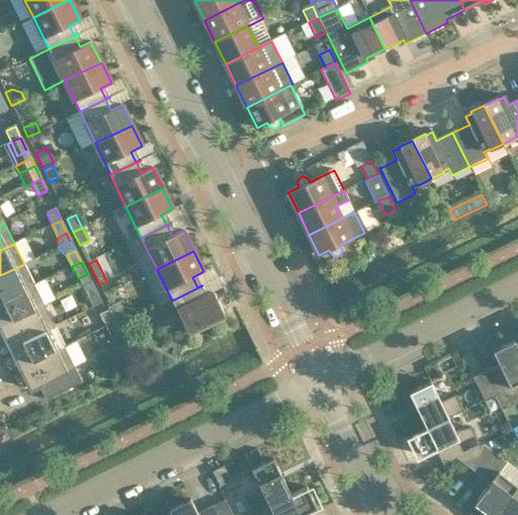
[(0,275),(0,302),(34,285),(24,264),(0,275)]
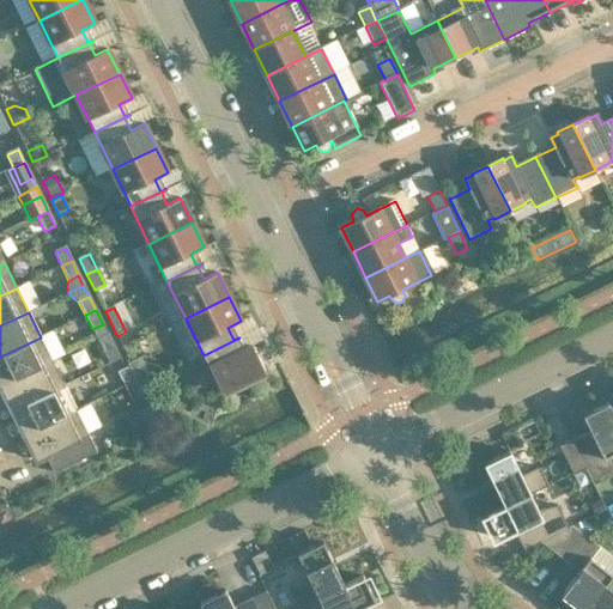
[(109,335),(103,324),(92,329),(97,340),(109,335)]
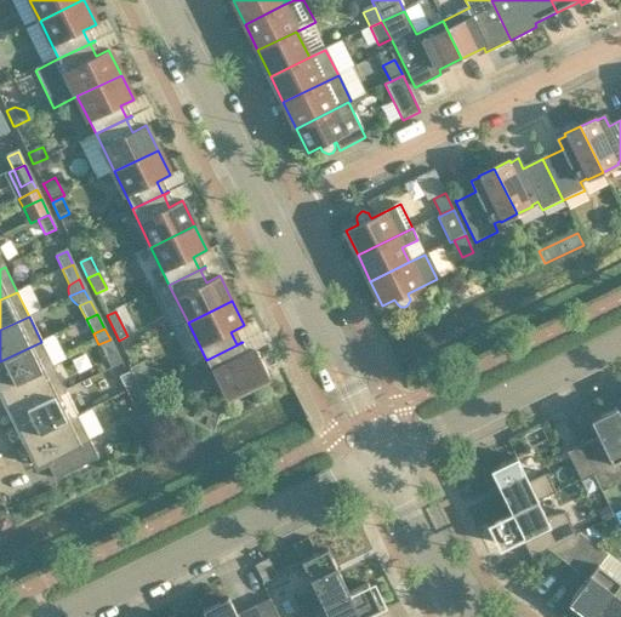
[(41,342),(53,366),(66,360),(53,336),(41,342)]
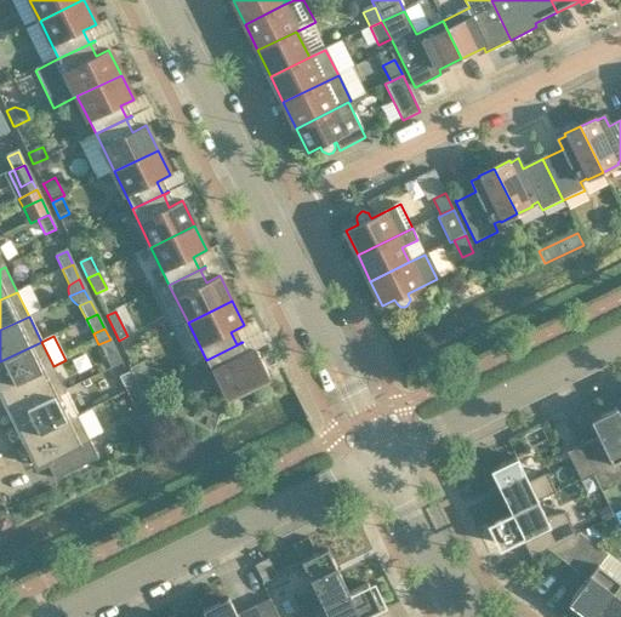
[(110,340),(98,344),(100,346),(110,369),(123,364),(110,340)]
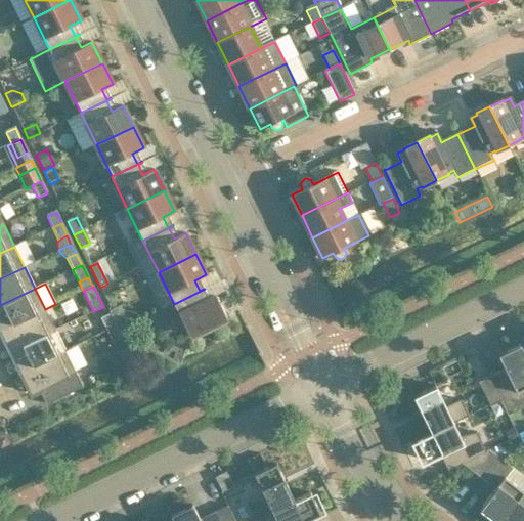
[(0,305),(0,330),(0,331),(45,309),(35,289),(0,305)]
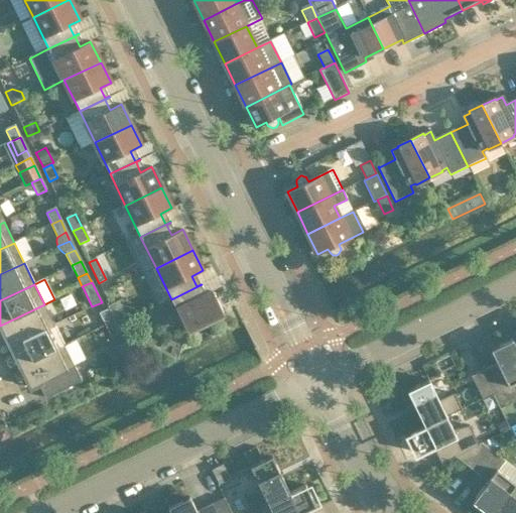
[(171,299),(160,304),(166,316),(176,319),(180,317),(186,332),(224,313),(213,292),(202,297),(197,287),(202,285),(202,284),(171,299)]
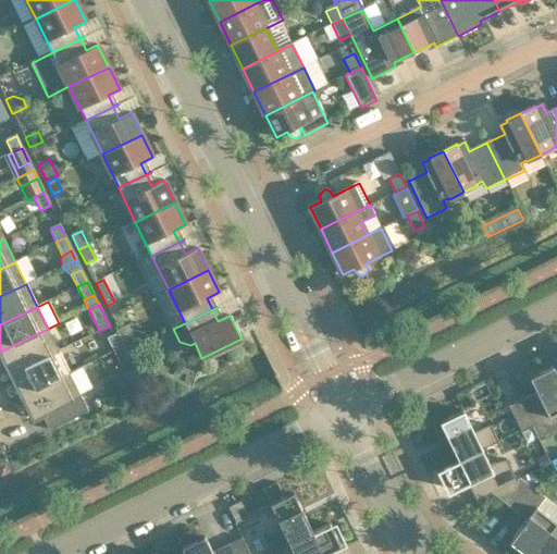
[(127,325),(116,332),(118,334),(124,347),(125,352),(137,345),(127,325)]
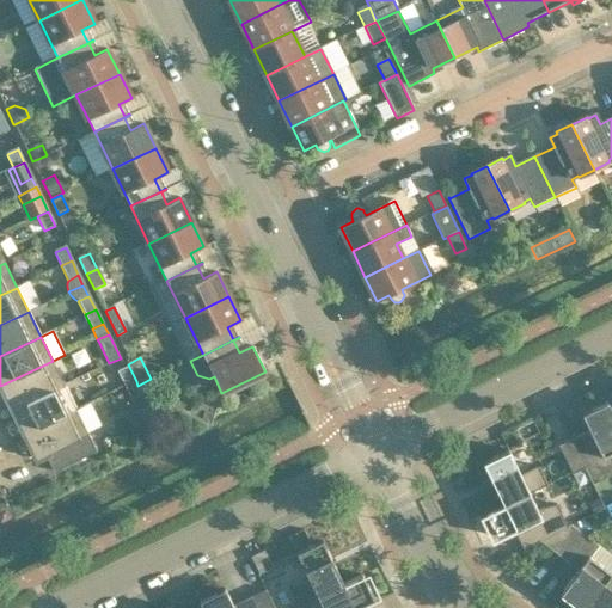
[(0,386),(12,411),(65,386),(53,361),(0,386)]
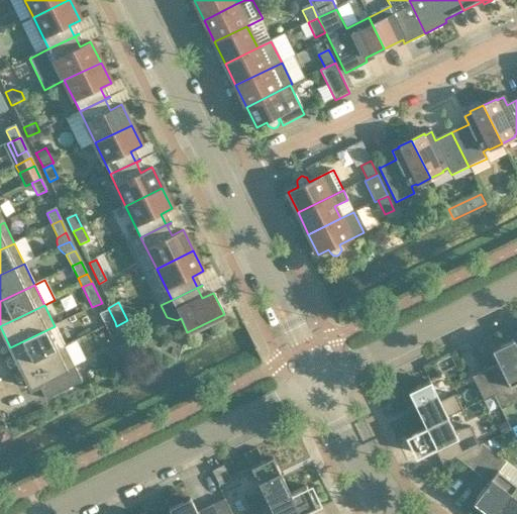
[(100,315),(105,326),(115,322),(109,310),(100,315)]
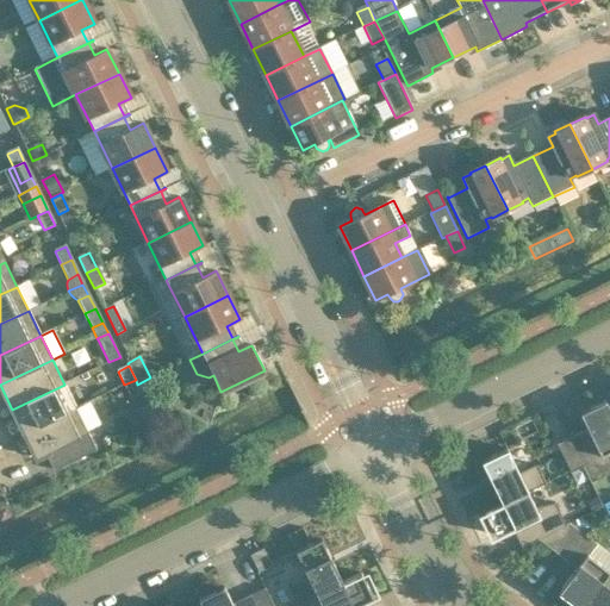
[(136,380),(124,385),(131,399),(142,394),(137,385),(136,380)]
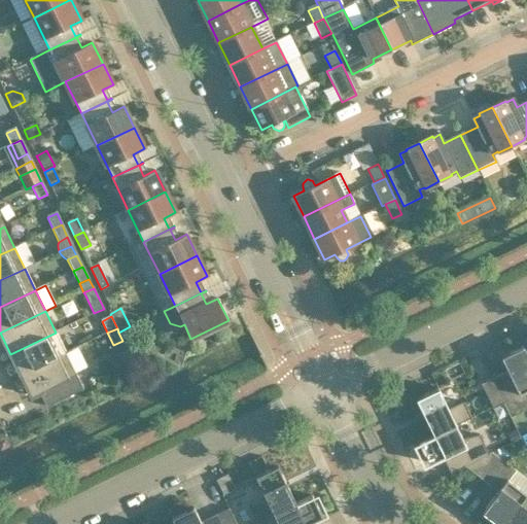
[(10,354),(21,375),(66,353),(56,333),(10,354)]
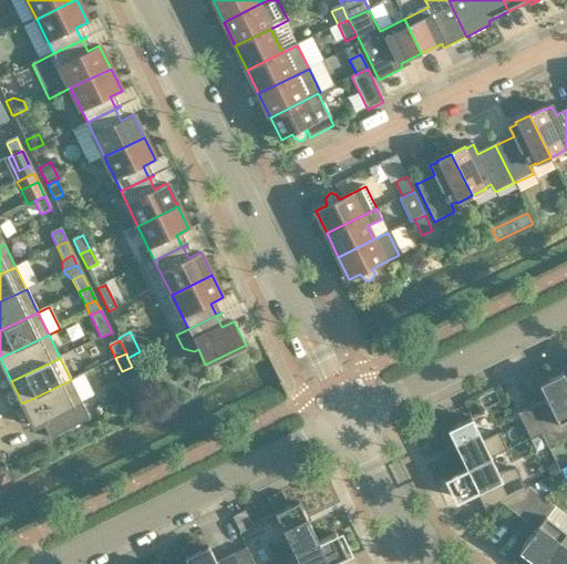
[(83,375),(71,380),(81,401),(93,396),(83,375)]
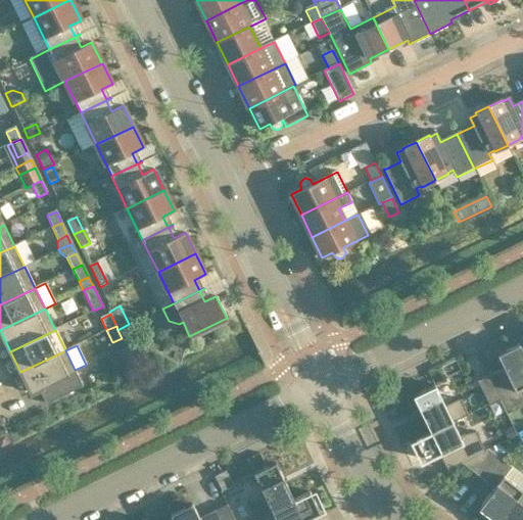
[(504,369),(489,376),(501,400),(500,400),(507,415),(522,407),(522,353),(519,345),(497,356),(504,369)]
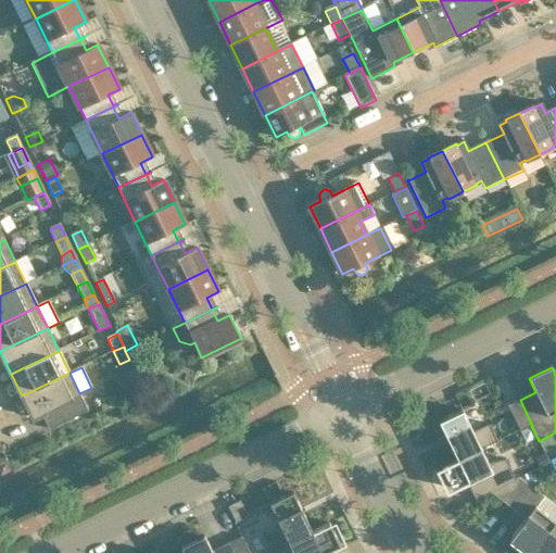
[(126,376),(136,397),(144,392),(135,372),(126,376)]
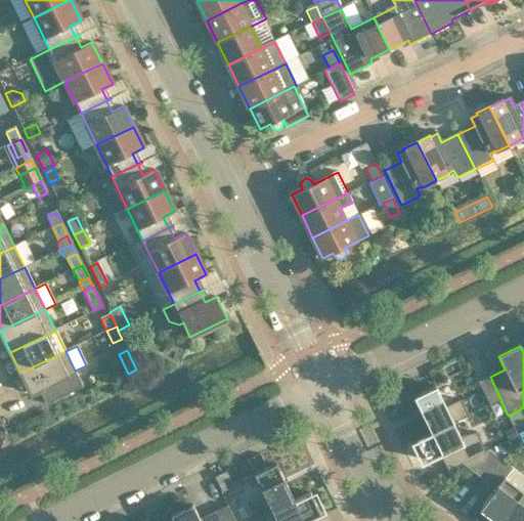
[(66,351),(20,373),(32,395),(39,391),(46,405),(83,388),(75,371),(66,351)]
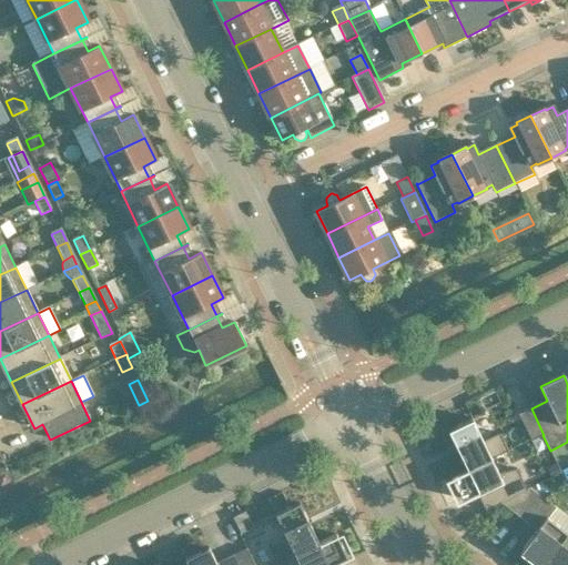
[(531,409),(518,415),(528,435),(531,441),(536,440),(543,435),(544,435),(531,409)]
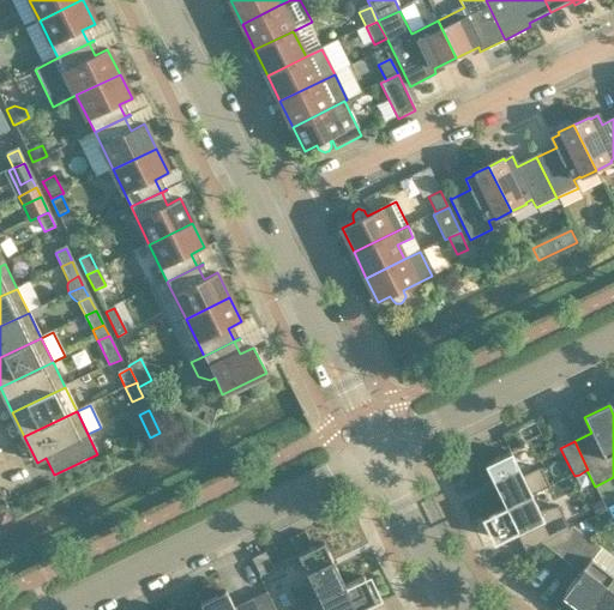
[(511,453),(485,465),(498,491),(505,507),(506,508),(531,496),(549,487),(540,469),(523,477),(511,453)]
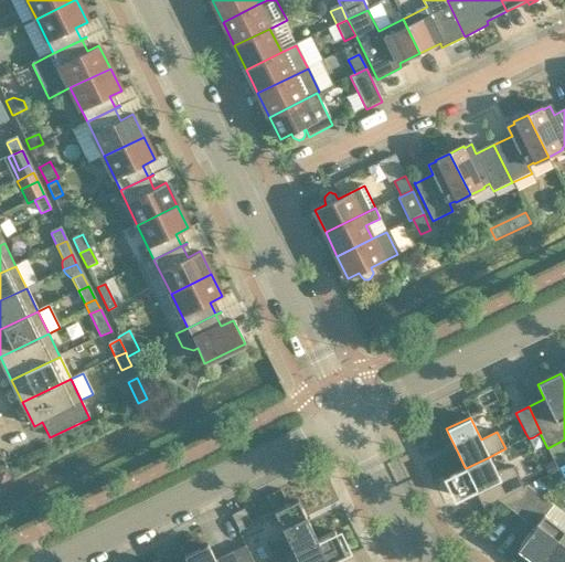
[(475,491),(483,509),(499,501),(524,488),(514,467),(497,473),(489,457),(466,468),(449,476),(460,499),(475,491)]
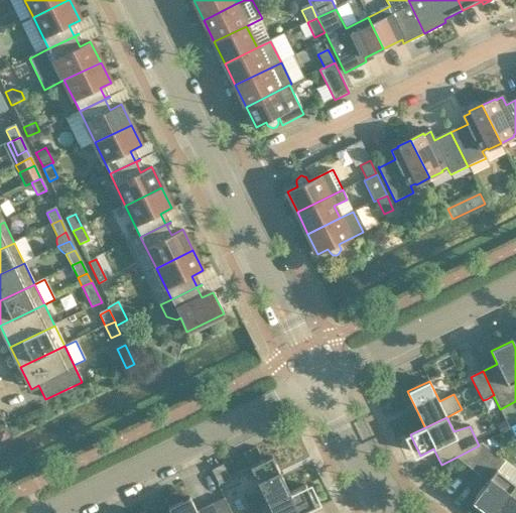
[(500,425),(498,426),(499,429),(502,435),(510,431),(506,422),(500,425)]
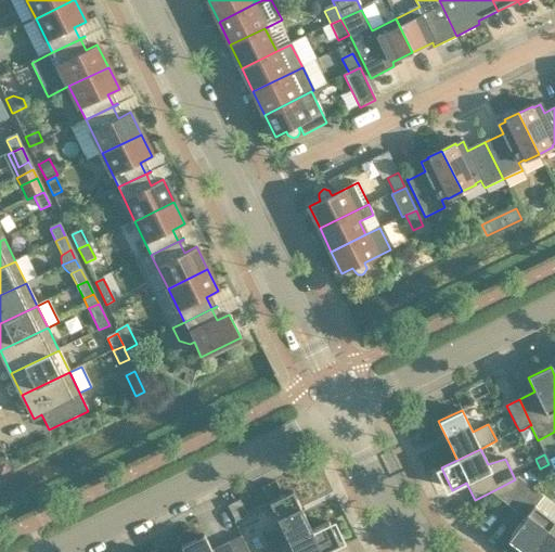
[(5,462),(0,464),(0,475),(1,477),(11,472),(5,462)]
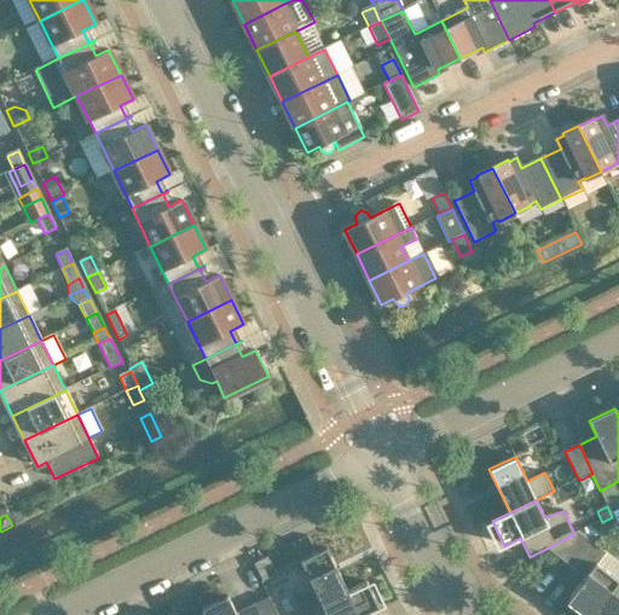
[(590,528),(579,533),(595,545),(602,537),(590,528)]
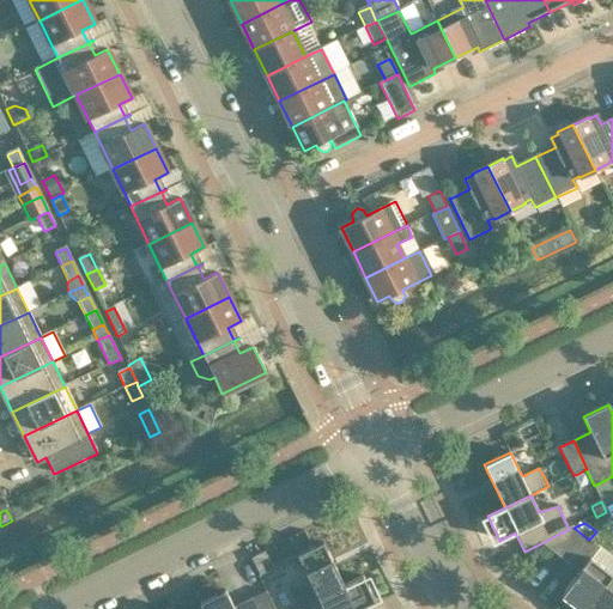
[(569,529),(541,543),(580,572),(560,596),(577,608),(586,608),(612,576),(592,559),(600,548),(592,542),(574,528),(572,527),(569,529)]
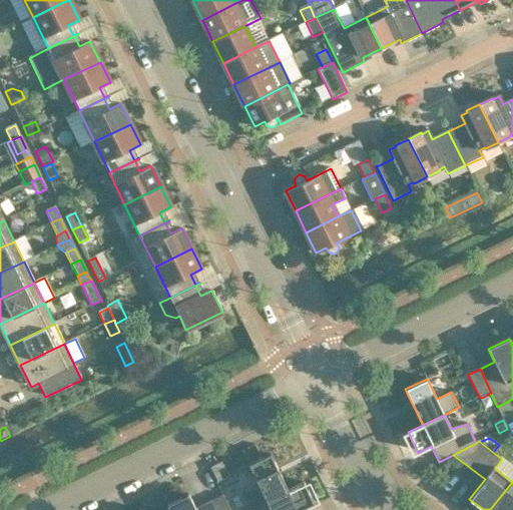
[(254,509),(268,502),(267,502),(304,484),(304,483),(289,491),(271,455),(249,465),(260,487),(244,494),(252,509),(254,509)]
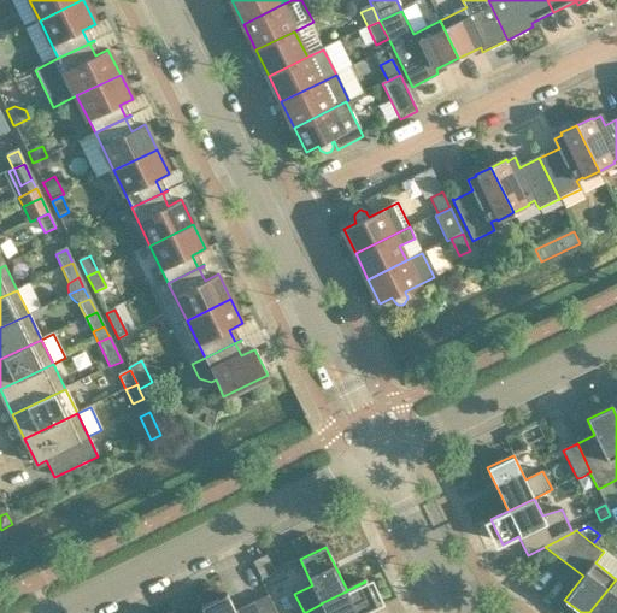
[(275,573),(266,555),(253,563),(263,579),(275,573)]
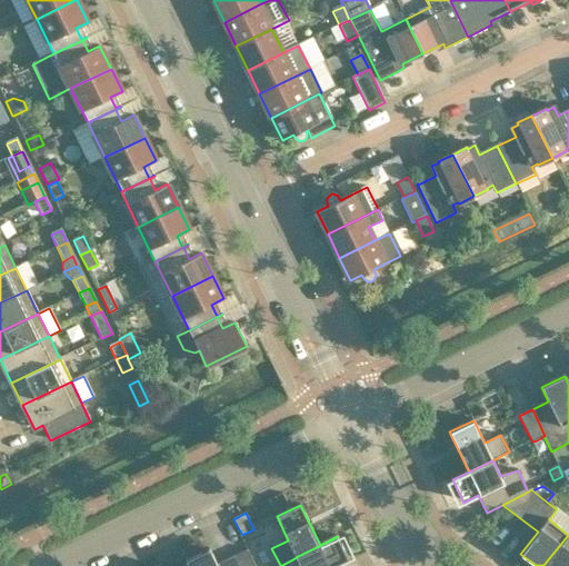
[(568,565),(568,534),(568,535),(543,565),(568,565)]
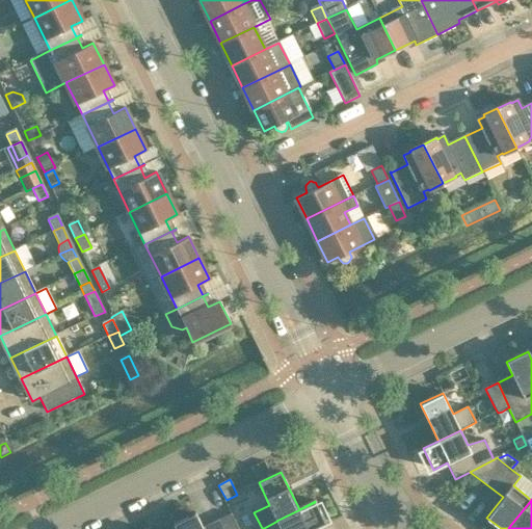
[(315,528),(325,523),(315,502),(276,521),(277,521),(281,528),(315,528)]
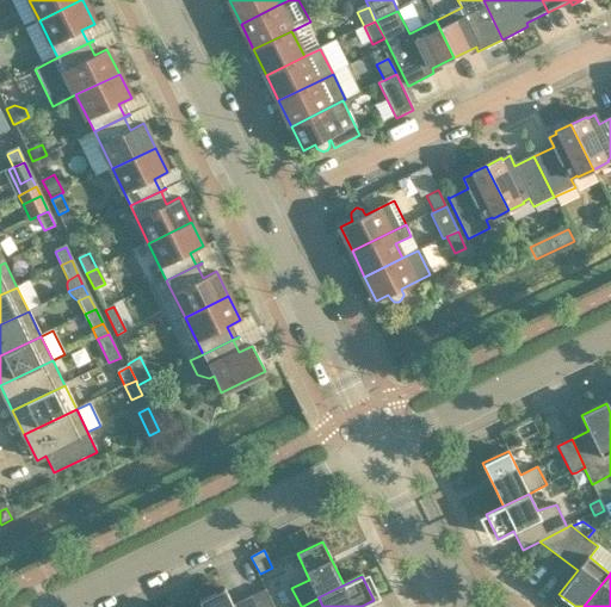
[(224,589),(199,601),(203,606),(255,606),(251,598),(233,606),(224,589)]
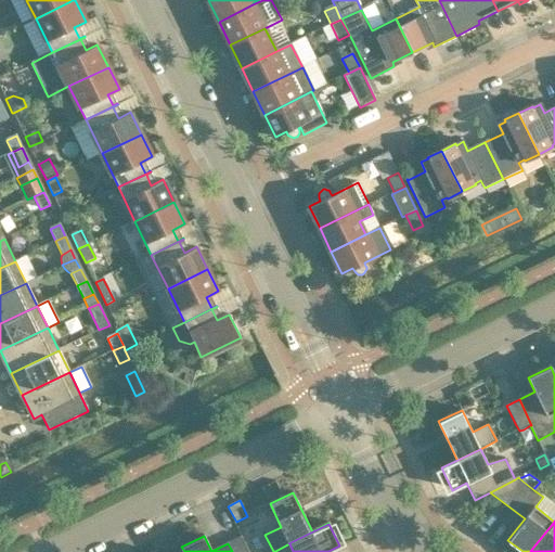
[(247,551),(241,537),(228,543),(232,551),(247,551)]
